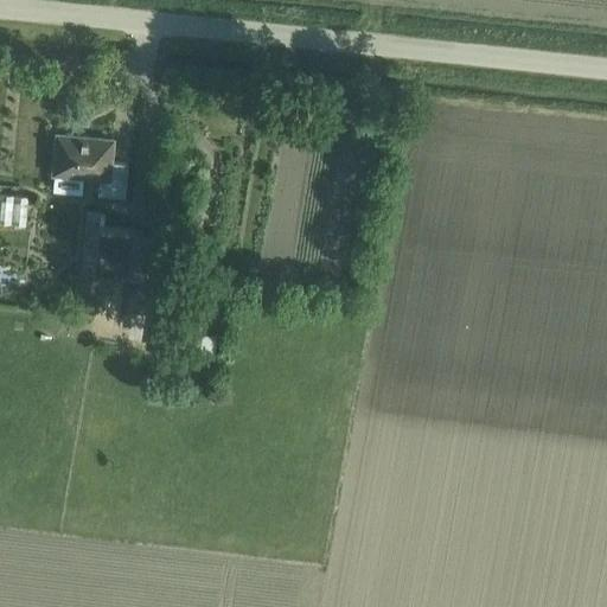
[(97,195),(125,197),(128,164),(110,163),(113,140),(57,134),(52,173),(98,178),(97,195)]
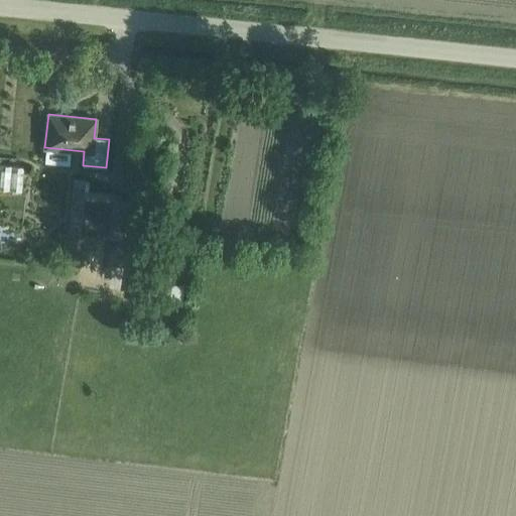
[(68,234),(80,235),(85,179),(73,177),(68,234)]
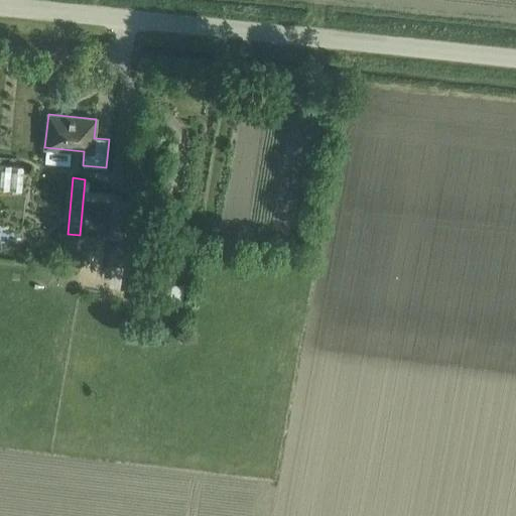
[(128,223),(131,185),(122,184),(119,222),(128,223)]
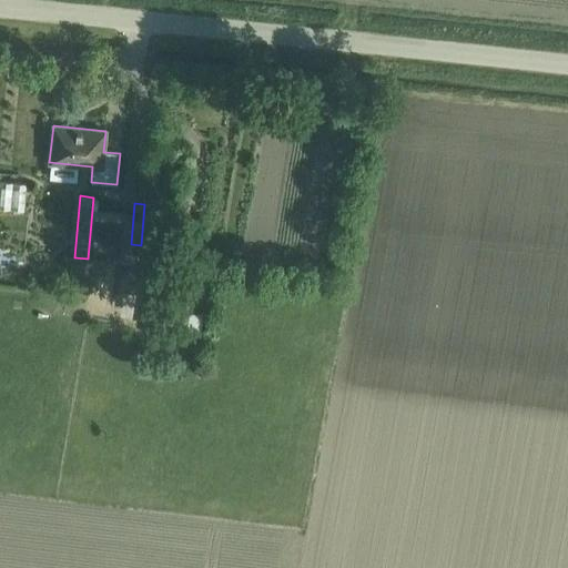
[(118,282),(118,304),(146,304),(146,282),(118,282)]
